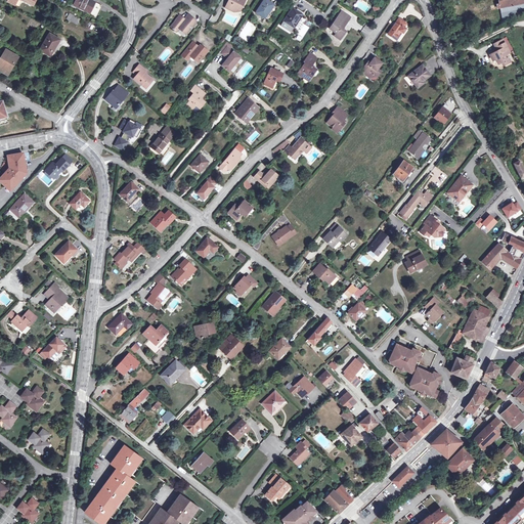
[(77,0),(74,6),(80,8),(80,9),(96,17),(101,6),(89,0),(77,0)]
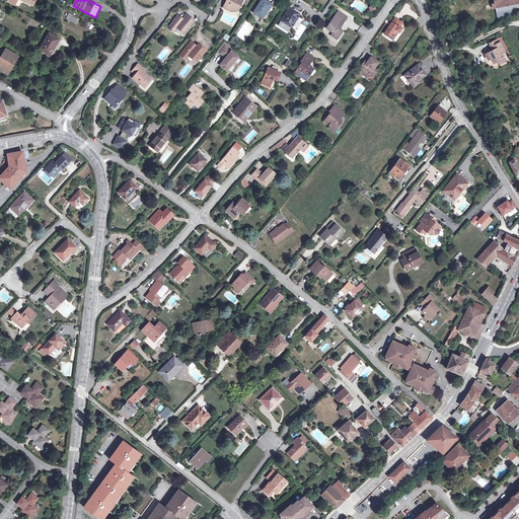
[(227,0),(224,7),(232,11),(233,8),(238,11),(242,0),(227,0)]
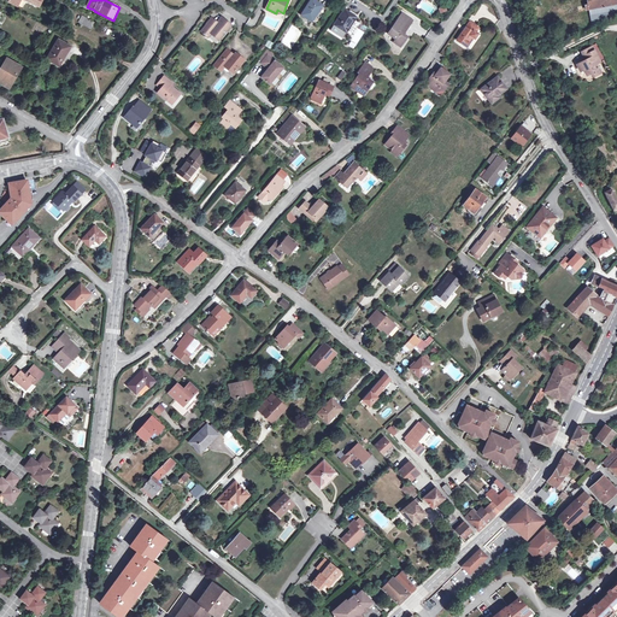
[(310,0),(301,16),(312,23),(323,5),(313,0),(310,0)]
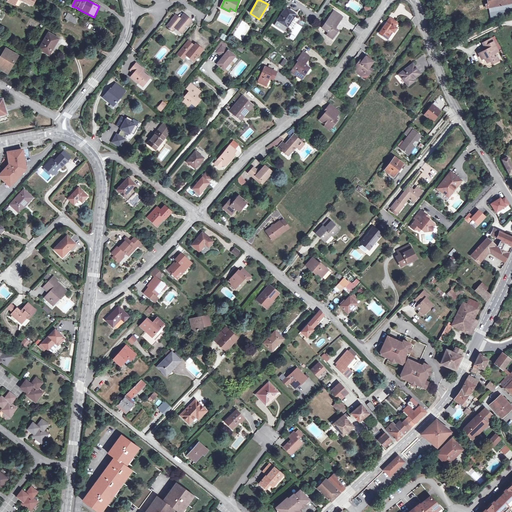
[(489,8),(511,3),(511,0),(487,0),(488,4),(485,5),(486,8),(489,8)]
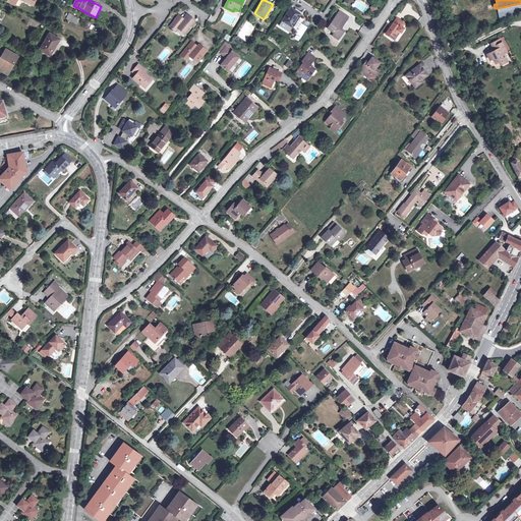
[(520,3),(498,8),(499,12),(520,8),(520,3)]
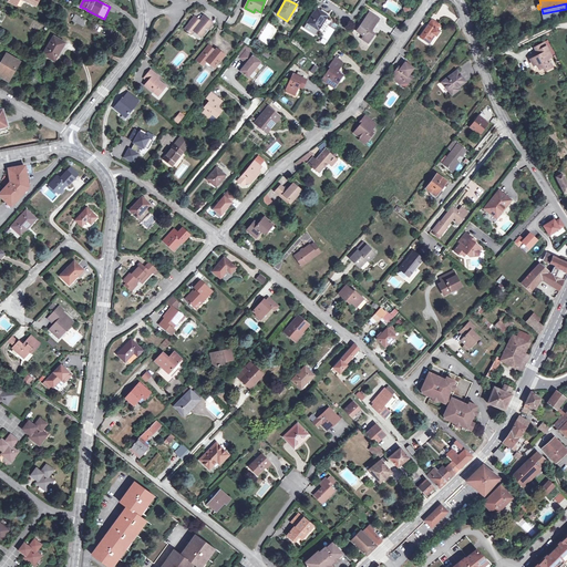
[(307,23),(318,31),(328,16),(316,8),(307,23)]
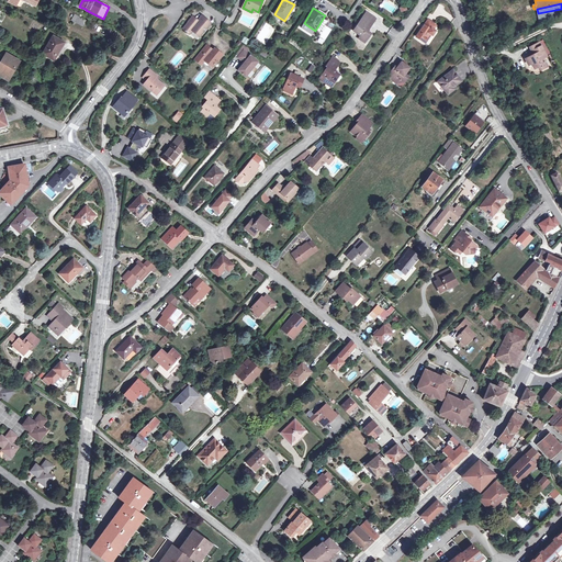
[(353,32),(361,36),(359,40),(364,43),(370,34),(367,32),(375,20),(366,13),(353,32)]
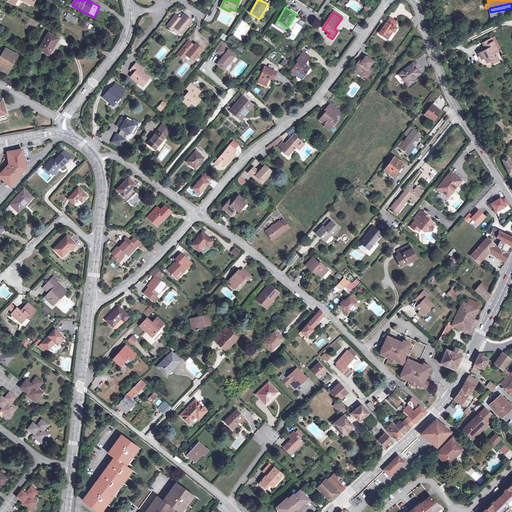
[(65,19),(76,25),(79,19),(68,13),(65,19)]
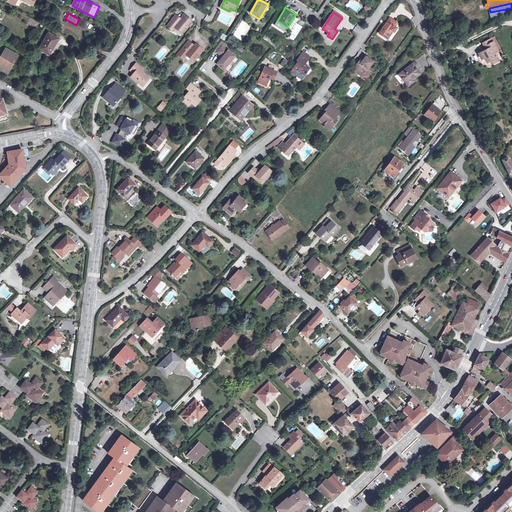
[(501,18),(499,13),(490,17),(492,21),(501,18)]
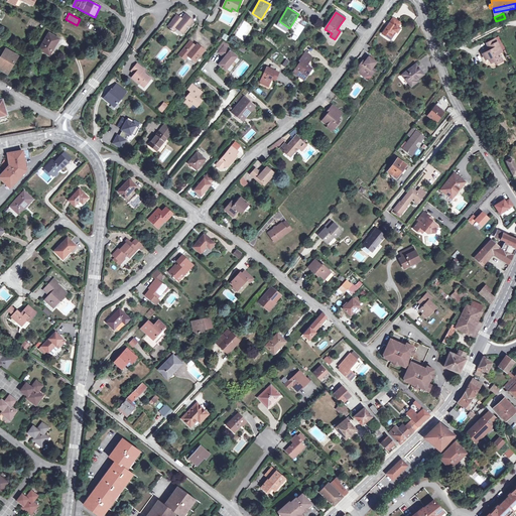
[(183,20),(181,19),(176,15),(171,21),(172,22),(168,26),(174,31),(176,28),(183,33),(194,21),(187,16),(183,20)]
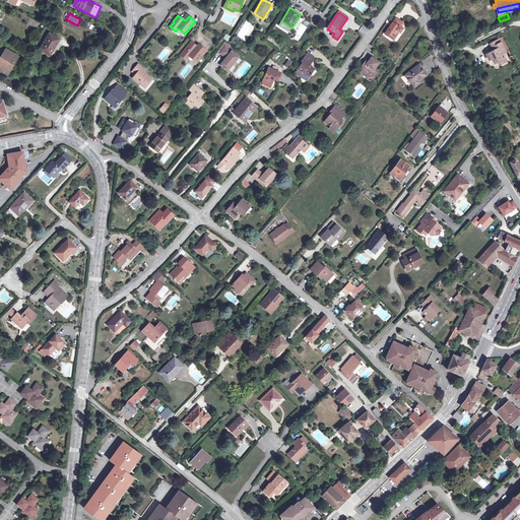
[(385,35),(393,40),(398,33),(400,33),(402,28),(400,27),(403,23),(396,19),(385,35)]
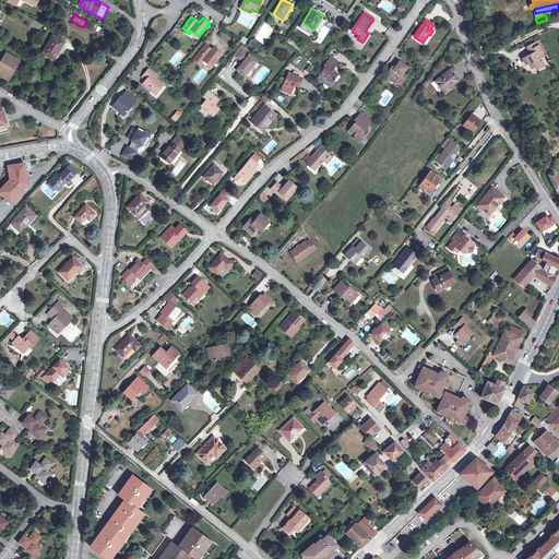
[(392,25),(385,33),(391,37),(397,30),(392,25)]
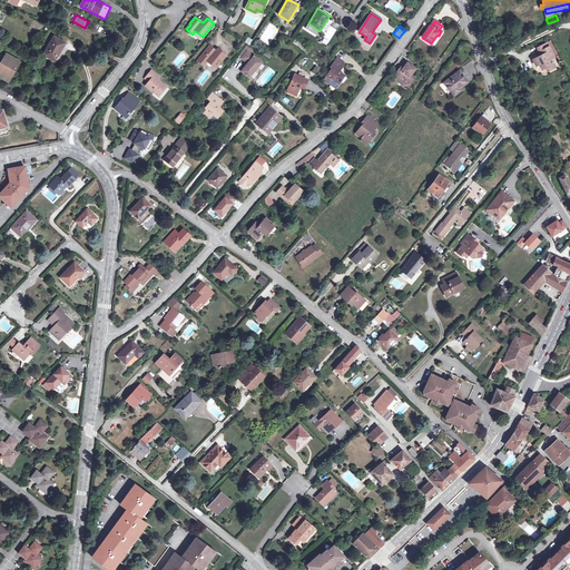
[(106,30),(109,31),(107,36),(112,38),(116,30),(108,27),(106,30)]
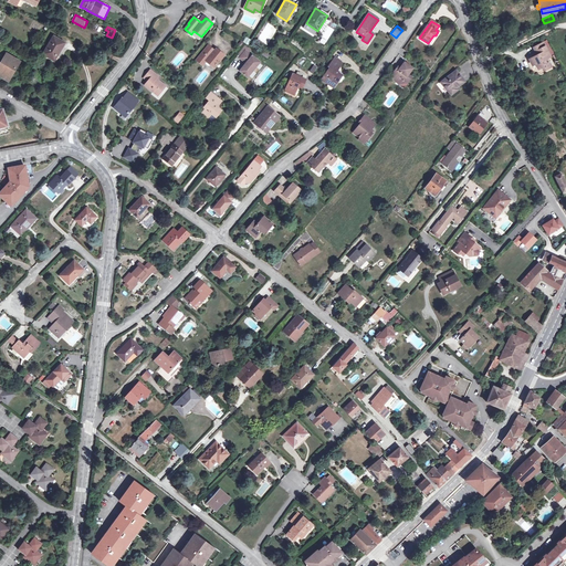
[(56,55),(58,56),(65,43),(53,37),(44,54),(48,56),(48,58),(53,61),(56,55)]
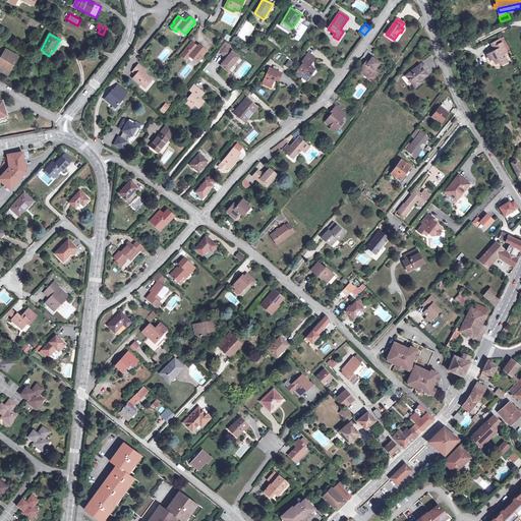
[(493,48),(502,43),(500,39),(490,44),(493,48)]
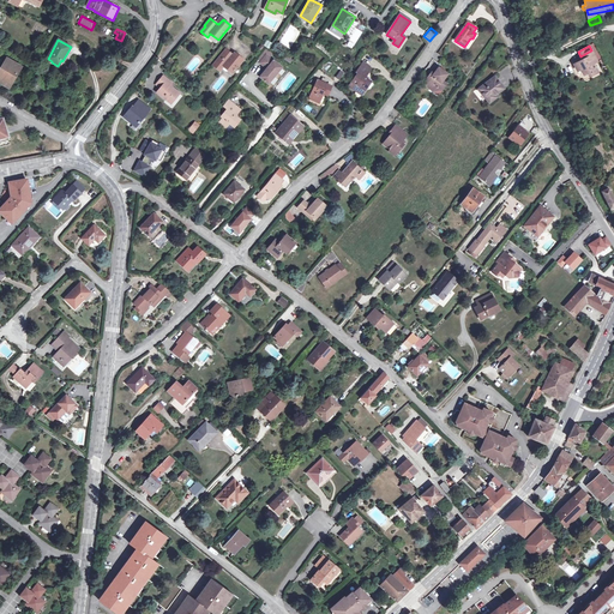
[(214,65),(220,71),(223,66),(232,72),(236,66),(238,67),(244,60),(235,53),(232,56),(229,55),(232,54),(226,49),(214,65)]
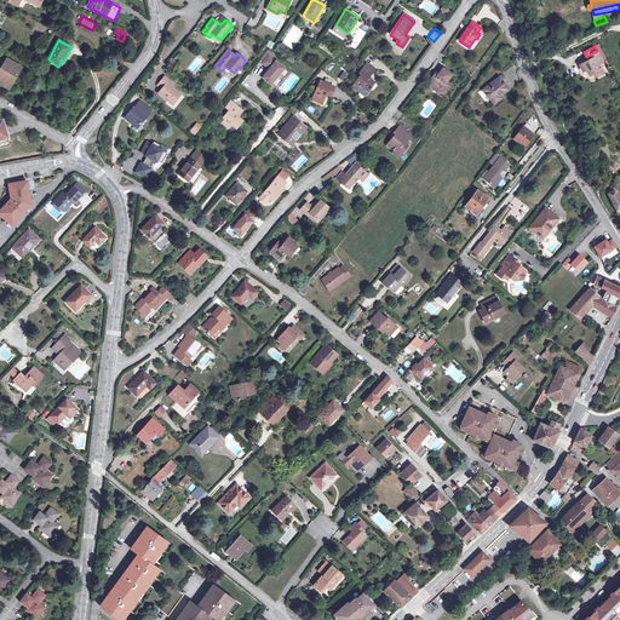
[(602,61),(597,51),(586,57),(589,61),(580,65),(584,72),(586,69),(589,74),(592,73),(595,73),(596,76),(602,73),(597,64),(602,61)]
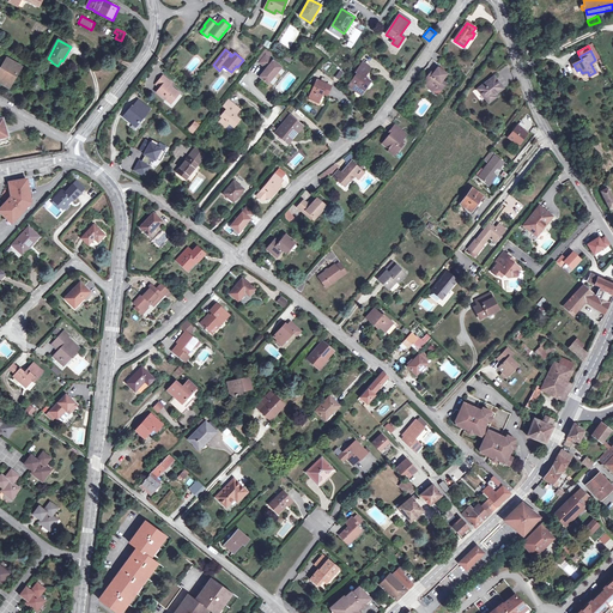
[(281,67),(266,55),(260,62),(259,64),(266,68),(259,77),(267,84),(281,67)]
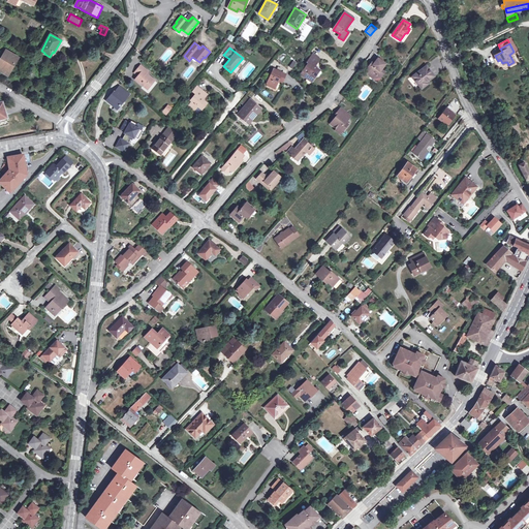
[(0,60),(0,67),(0,68),(0,70),(5,74),(7,70),(9,71),(13,63),(16,64),(19,58),(6,51),(0,60)]
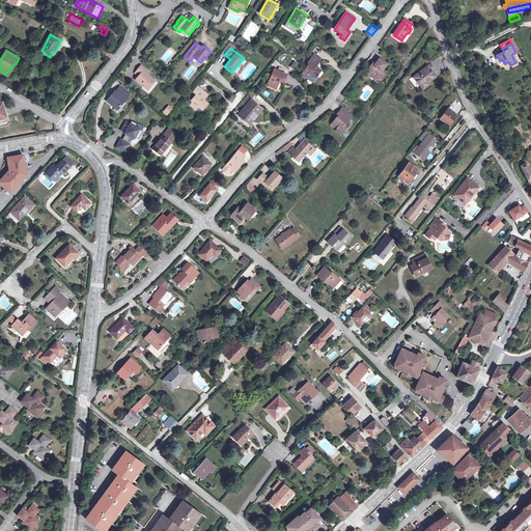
[(313,55),(313,56),(309,61),(308,62),(310,63),(302,76),(313,83),(320,71),(317,67),(317,65),(320,59),(313,55)]
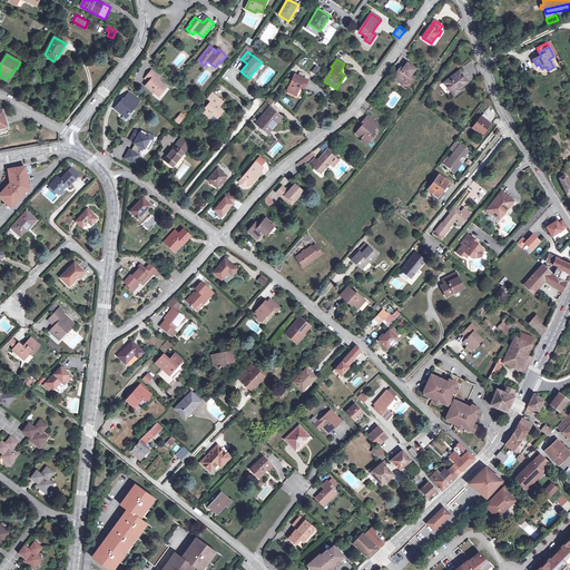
[(406,62),(402,69),(401,70),(400,69),(396,74),(399,75),(395,79),(402,85),(405,80),(410,84),(413,78),(410,76),(415,69),(406,62)]
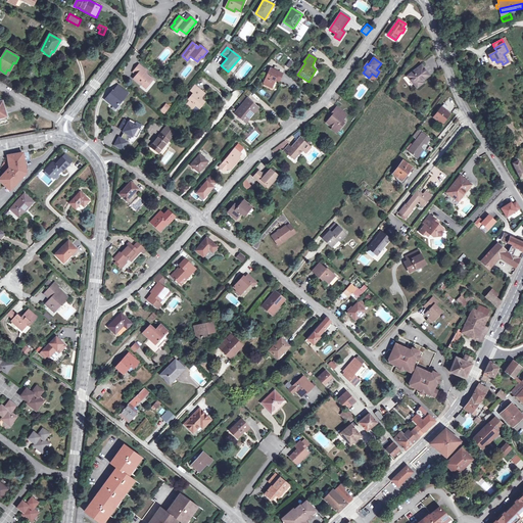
[(133,73),(136,76),(137,74),(138,74),(134,79),(146,89),(153,80),(144,73),(146,69),(139,64),(133,73)]
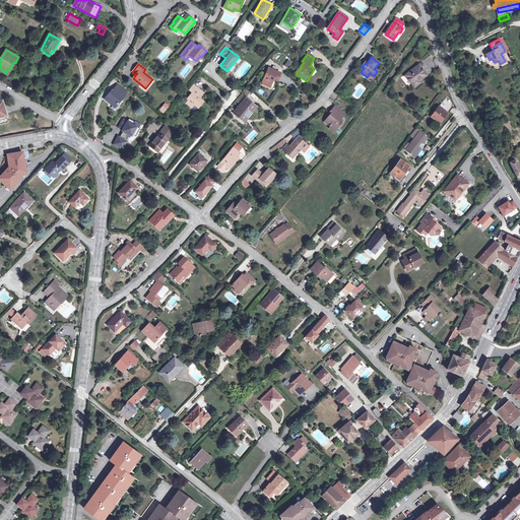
[(417,80),(418,81),(427,75),(419,67),(414,71),(413,70),(405,76),(412,84),(417,80)]
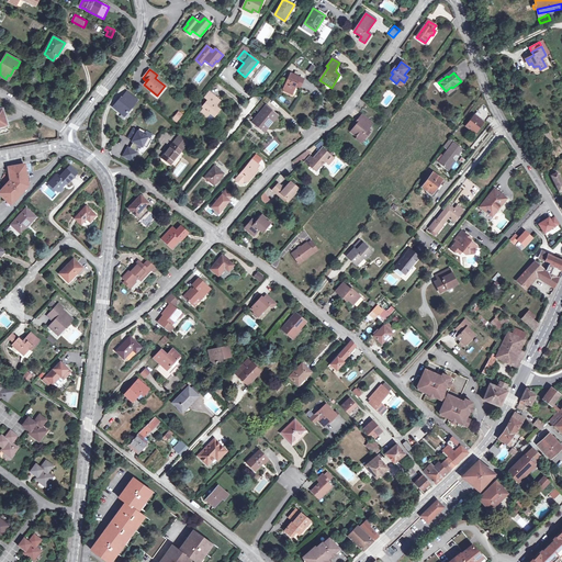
[(290,74),(287,80),(284,87),(283,90),(292,94),(295,86),(300,88),(303,79),(290,74)]
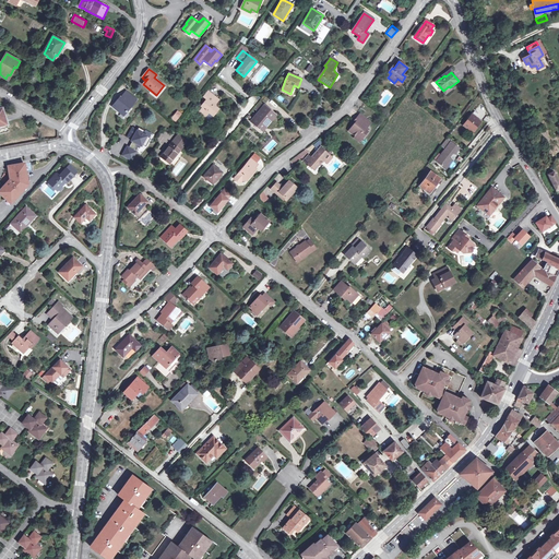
[(125,109),(127,111),(137,99),(126,92),(121,97),(120,97),(113,106),(122,114),(125,109)]
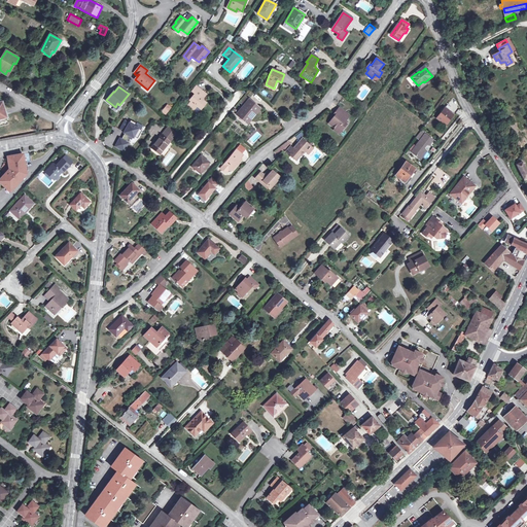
[(191,92),(195,94),(189,100),(191,101),(187,106),(198,113),(206,103),(203,101),(203,98),(206,94),(196,86),(191,92)]
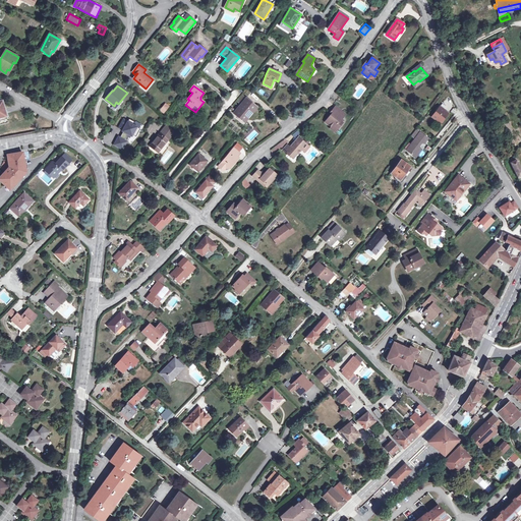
[(252,111),(252,112),(256,107),(246,99),(234,113),(244,121),(252,111)]
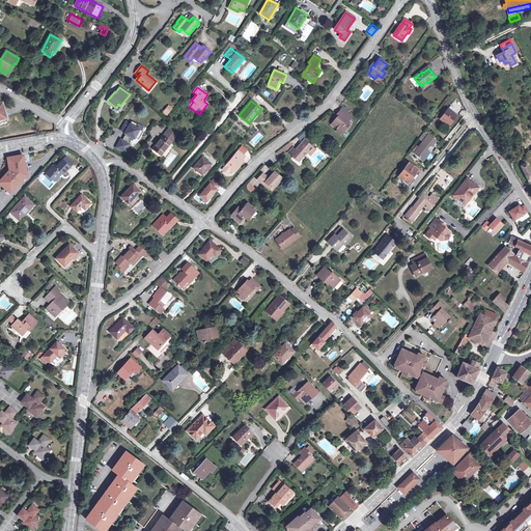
[(169,106),(164,112),(167,116),(173,110),(169,106)]
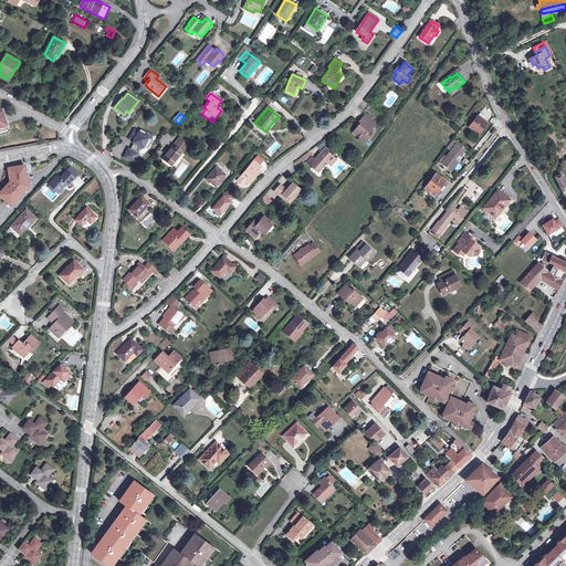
[(365,116),(357,124),(359,126),(357,128),(354,133),(359,138),(362,138),(365,142),(371,133),(369,130),(375,124),(365,116)]
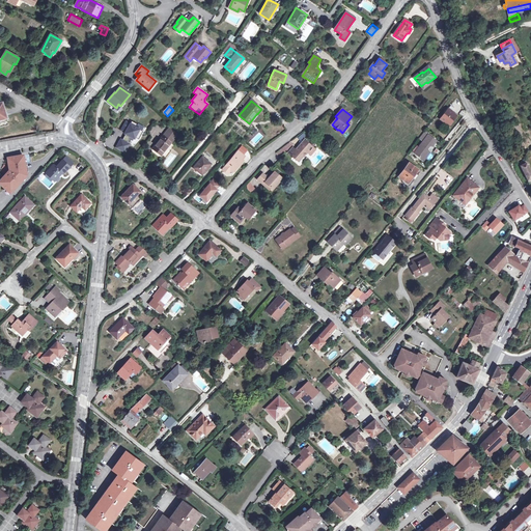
[(447,110),(440,119),(448,126),(454,116),(447,110)]
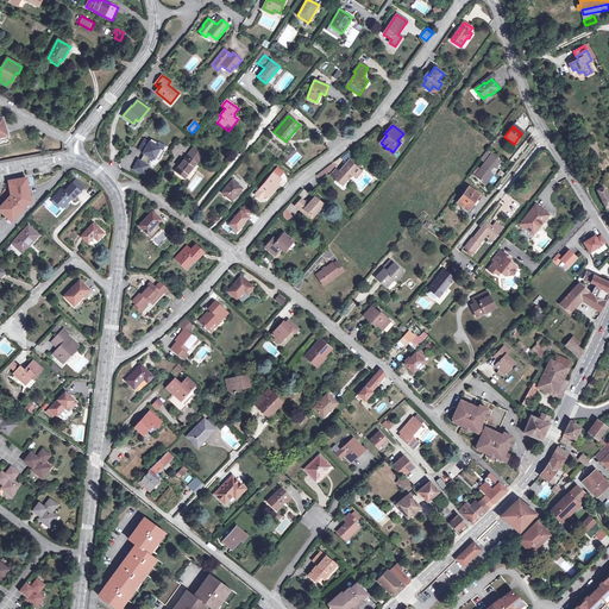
[(295,130),(286,142),(287,143),(296,131),(295,131),(295,130)]
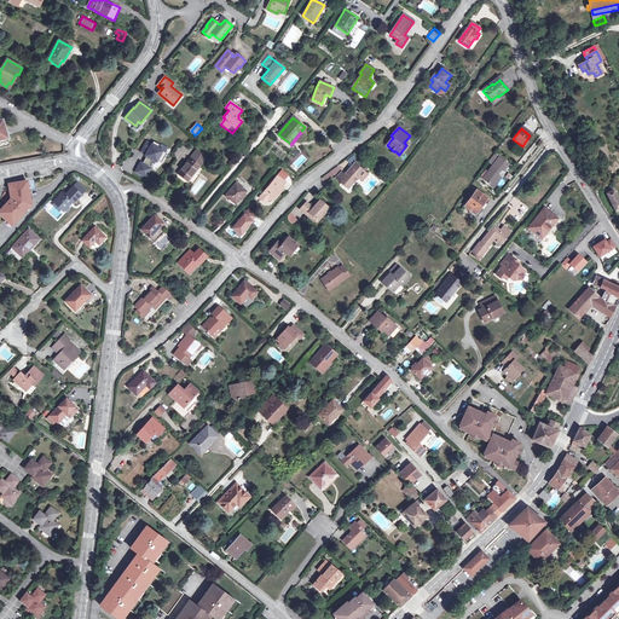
[(148,167),(150,162),(152,160),(157,162),(157,161),(158,158),(163,161),(167,154),(158,149),(152,145),(148,142),(143,150),(142,151),(146,155),(146,156),(148,156),(148,157),(146,160),(145,160),(143,163),(142,162),(136,172),(146,177),(151,168),(148,167)]
